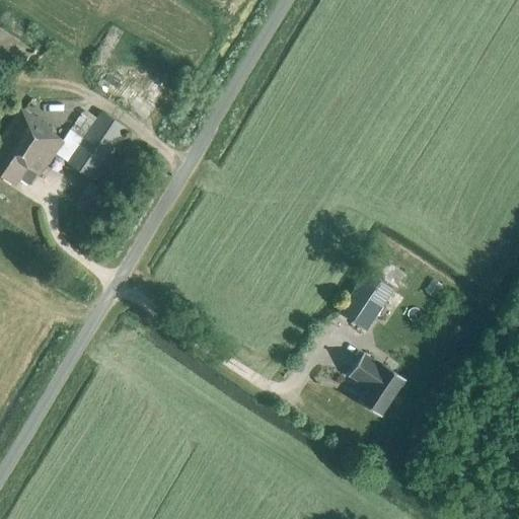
[(97,117),(83,107),(61,141),(50,133),(51,131),(19,109),(0,138),(0,174),(14,184),(18,178),(27,186),(35,174),(38,175),(53,153),(66,162),(66,163),(89,179),(124,129),(100,113),(97,117)]
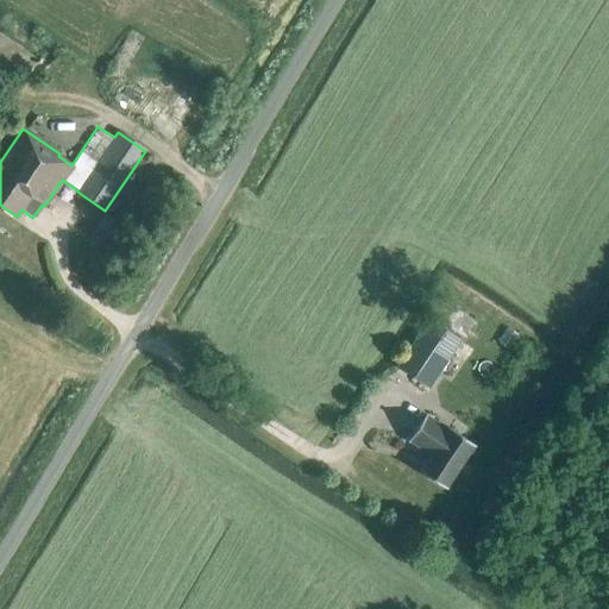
[(110,250),(125,228),(105,214),(89,237),(110,250)]
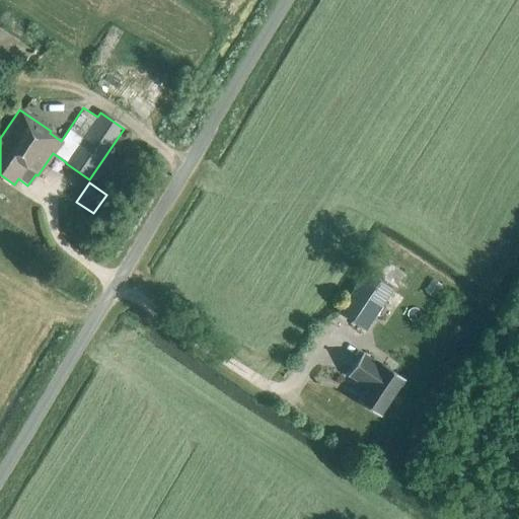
[(395,288),(404,274),(376,255),(367,269),(395,288)]
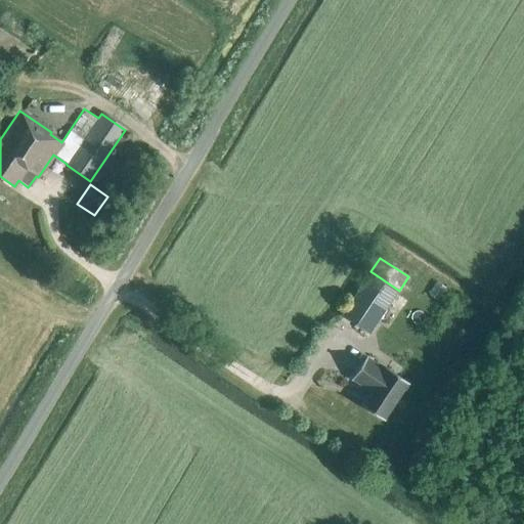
[(368,334),(396,293),(367,274),(341,315),(368,334)]
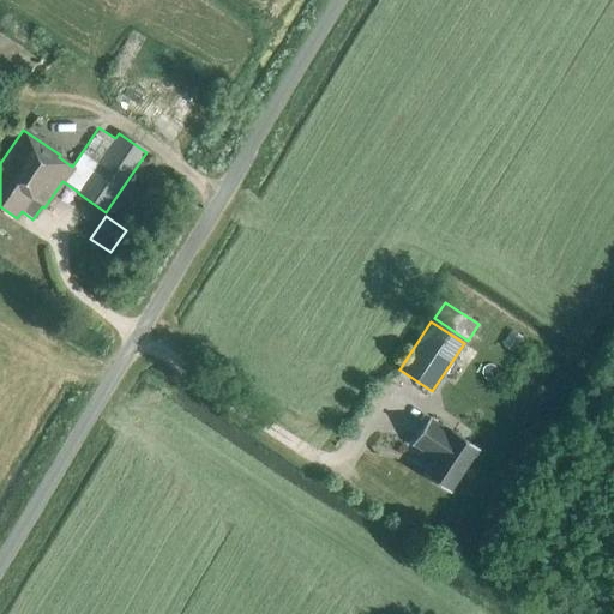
[(450,433),(428,419),(411,444),(433,458),(422,475),(449,492),(477,447),(451,431),(450,433)]
